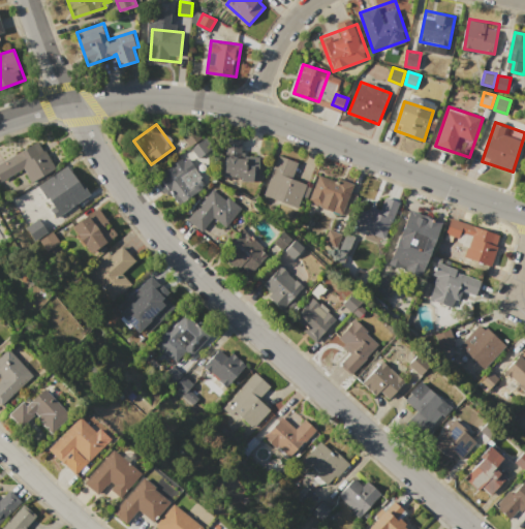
[(204,138),(212,149),(201,158),(192,147),(204,138)]
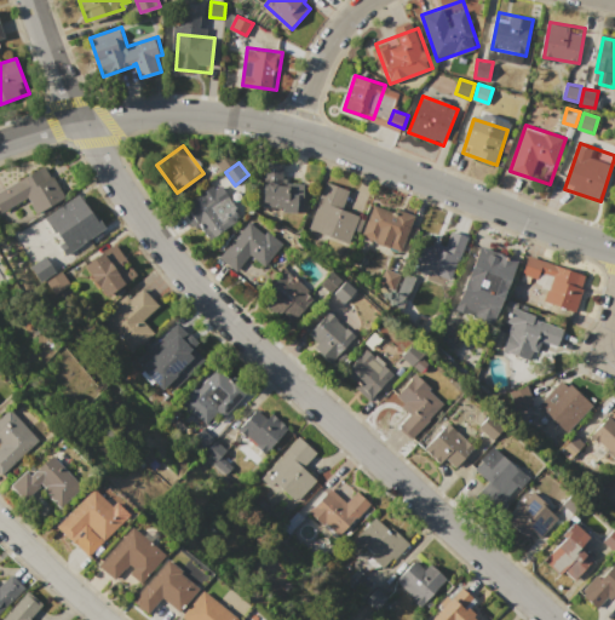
[(302,213),(266,212),(268,164),(303,164),(302,213)]
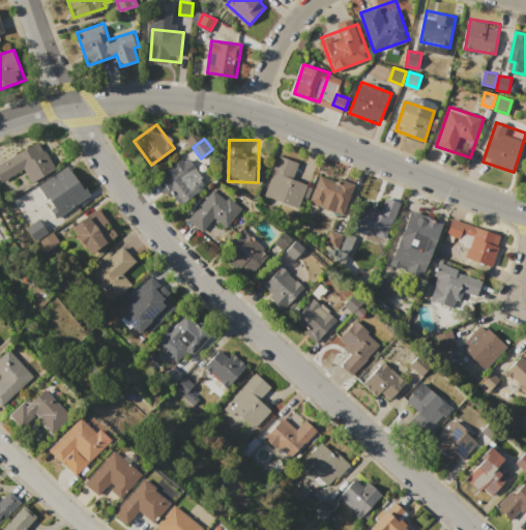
[(0,176),(0,160),(38,141),(55,170),(9,194),(0,176)]
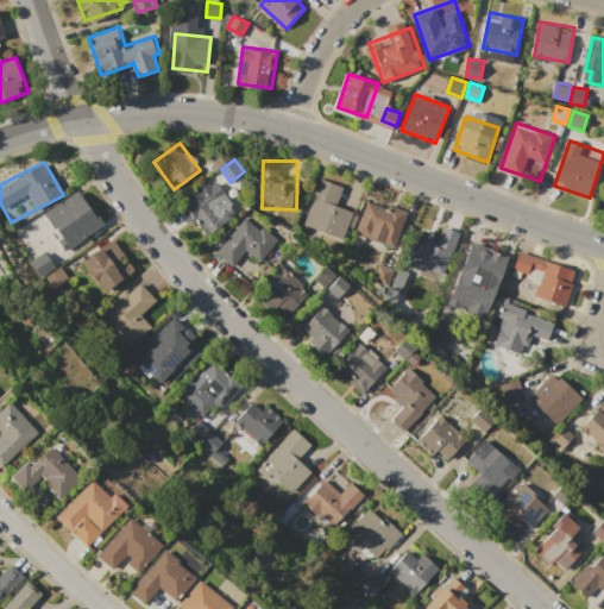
[(321,177),(362,193),(345,238),(304,223),(321,177)]
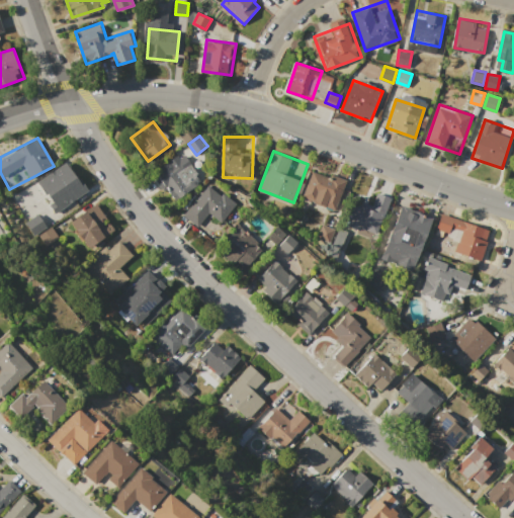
[(156,177),(180,160),(198,186),(174,202),(156,177)]
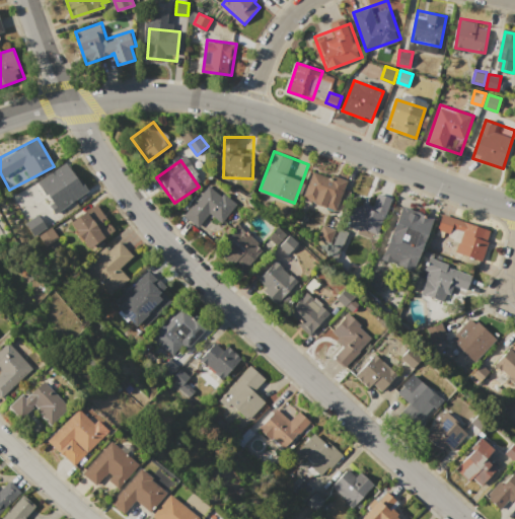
[(69,166),(86,191),(64,207),(47,182),(69,166)]
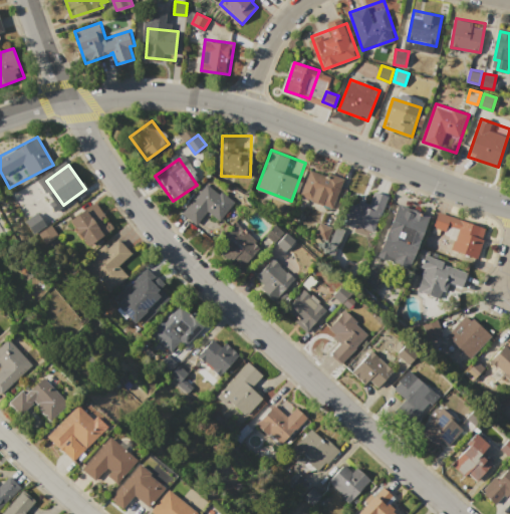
[(301,194),(311,167),(344,179),(334,207),(301,194)]
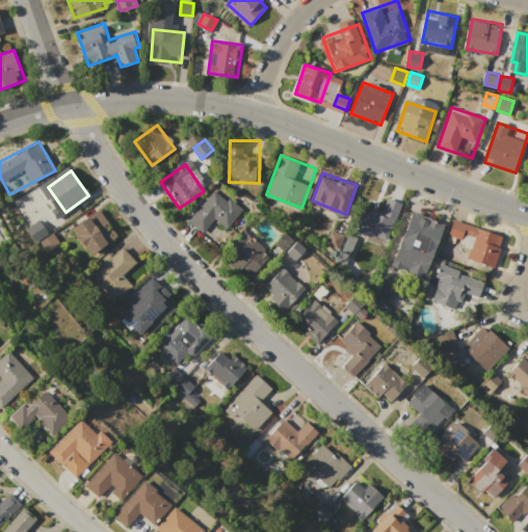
[(190,219),(219,187),(244,209),(215,242),(190,219)]
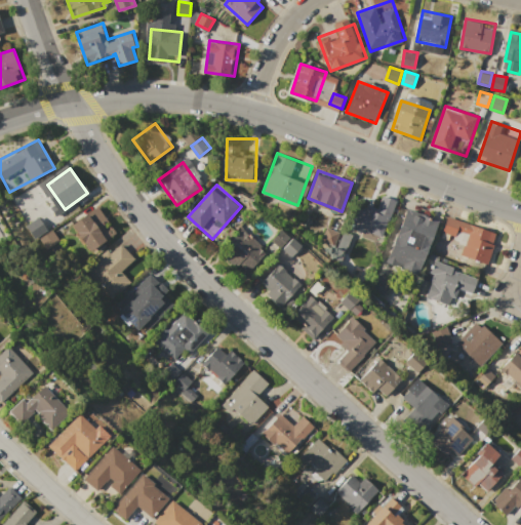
[(397,200),(385,238),(351,227),(363,190),(397,200)]
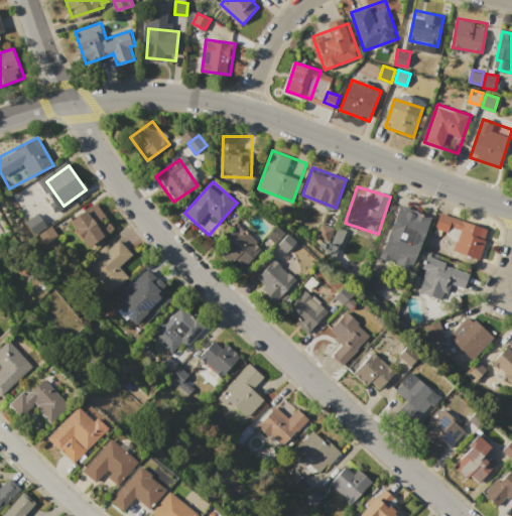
[(71,221),(98,203),(116,229),(90,247),(71,221)]
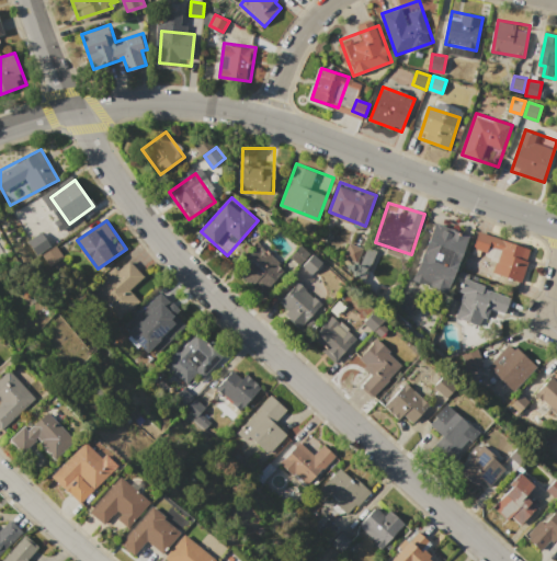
[(447,290),(417,281),(435,222),(466,232),(447,290)]
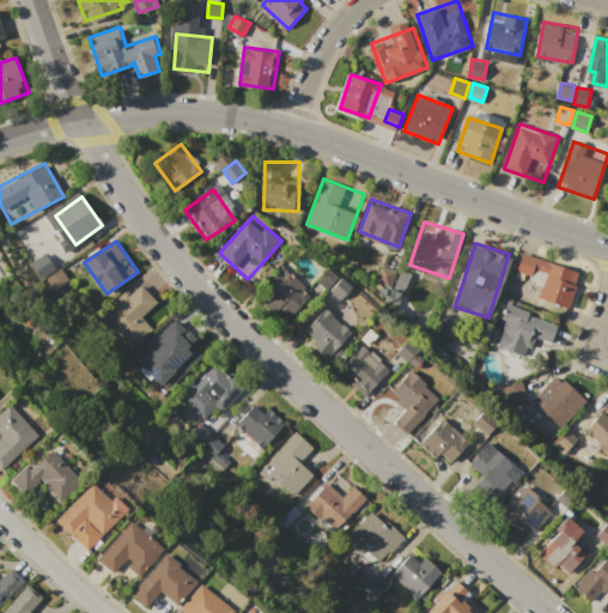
[(40,259),(53,252),(60,263),(46,271),(40,259)]
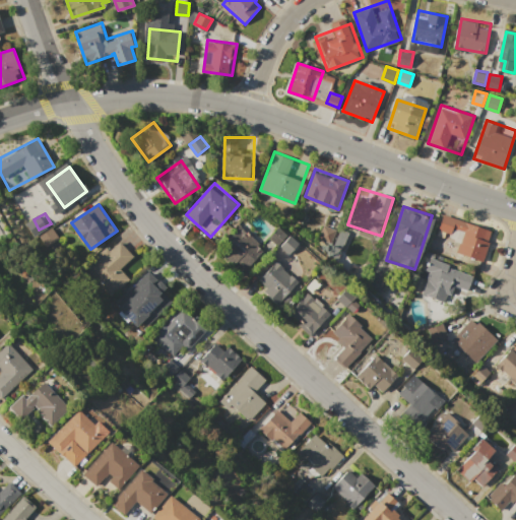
[(444,213),(456,217),(452,232),(439,228),(444,213)]
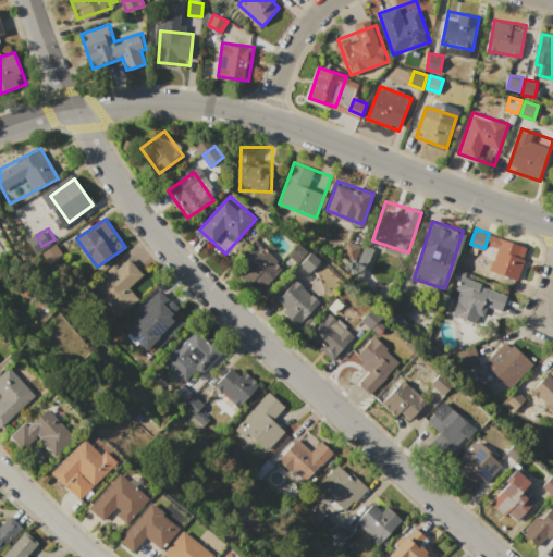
[(518,280),(491,271),(501,238),(529,248),(518,280)]
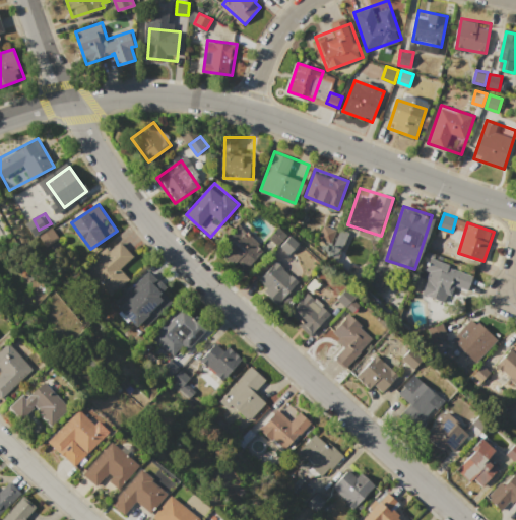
[(53,225),(60,236),(49,243),(43,233),(53,225)]
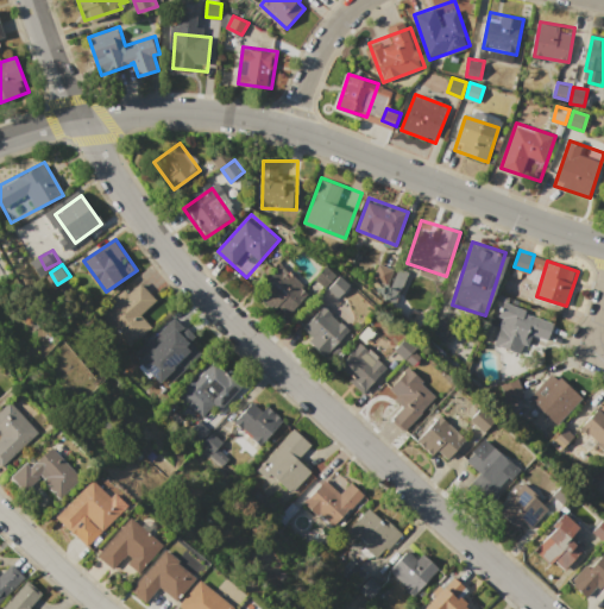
[(376,280),(391,284),(396,269),(381,264),(376,280)]
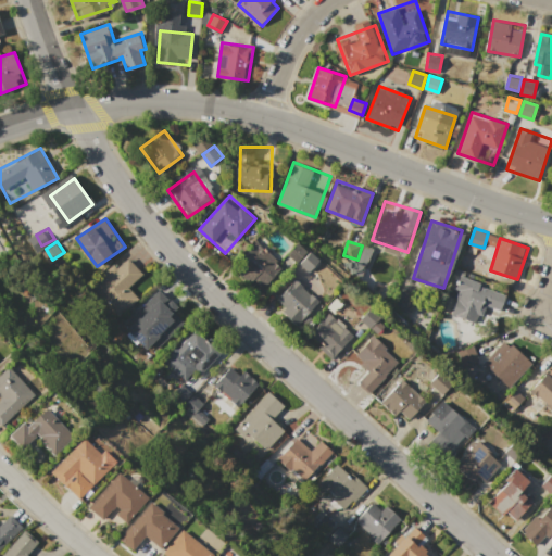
[(238,270),(261,244),(284,265),(261,291),(238,270)]
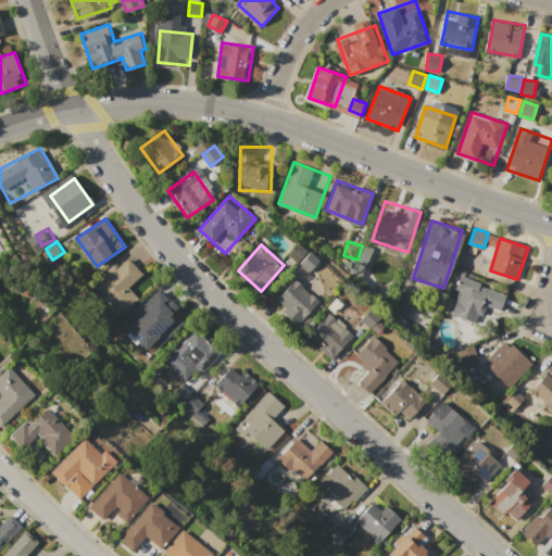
[(296,245),(305,254),(298,263),(288,254),(296,245)]
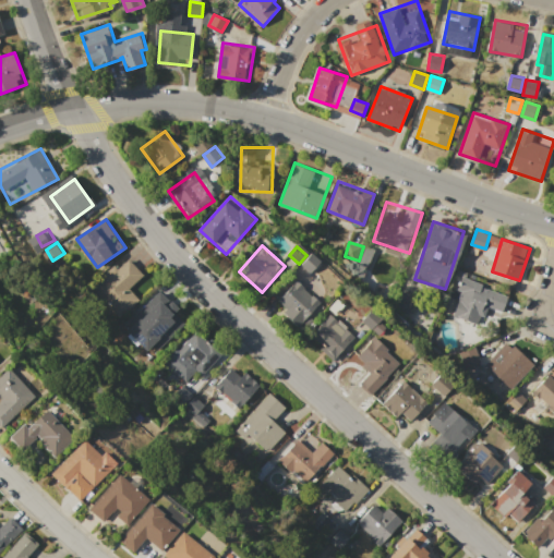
[(302,263),(312,253),(322,263),(313,273),(302,263)]
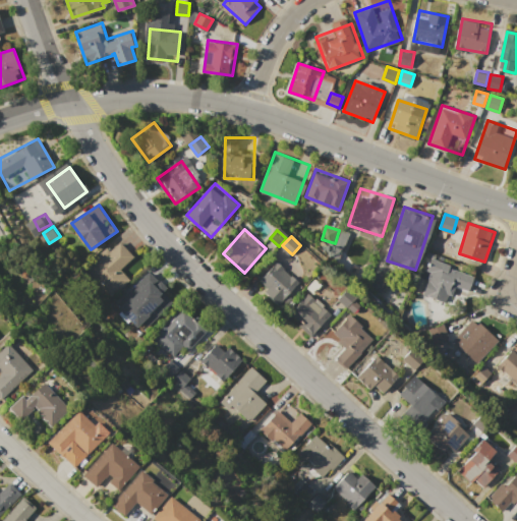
[(85,265),(117,237),(145,267),(113,295),(85,265)]
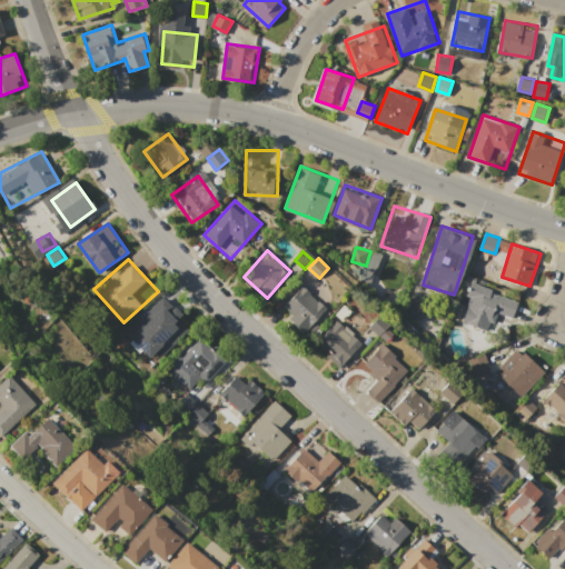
[(472,281),(521,297),(508,335),(459,319),(472,281)]
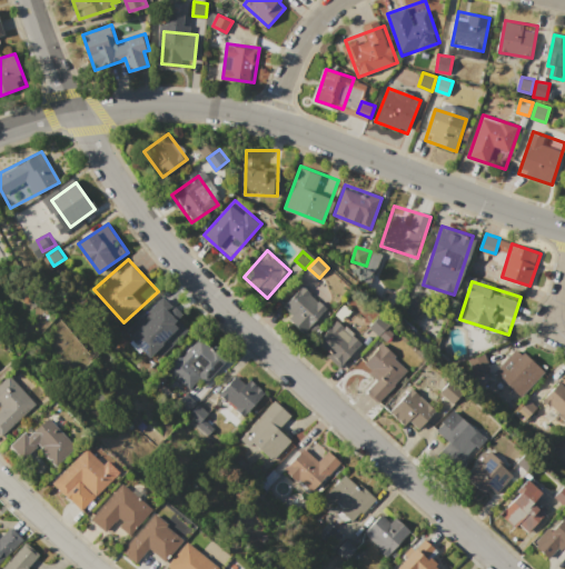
[(306,331),(281,310),(303,286),(328,308),(306,331)]
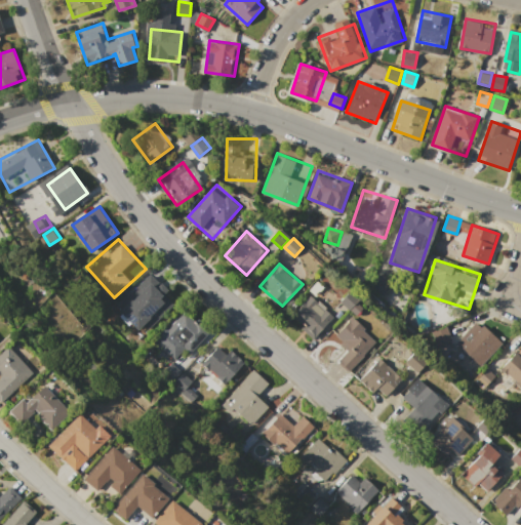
[(175,301),(153,324),(131,301),(153,279),(175,301)]
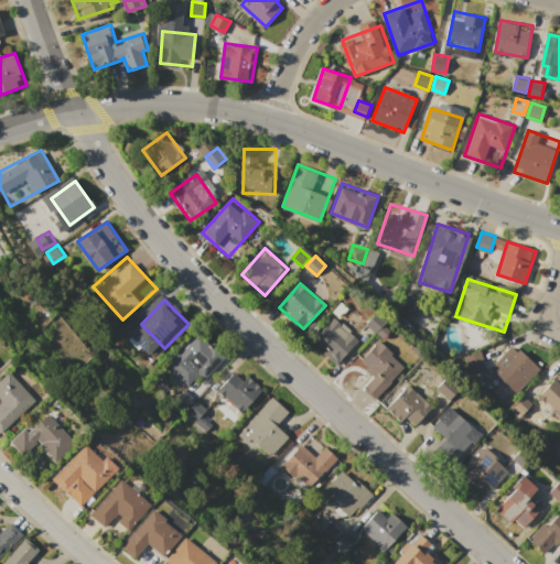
[(402,304),(400,311),(417,315),(420,303),(410,300),(408,305),(402,304)]
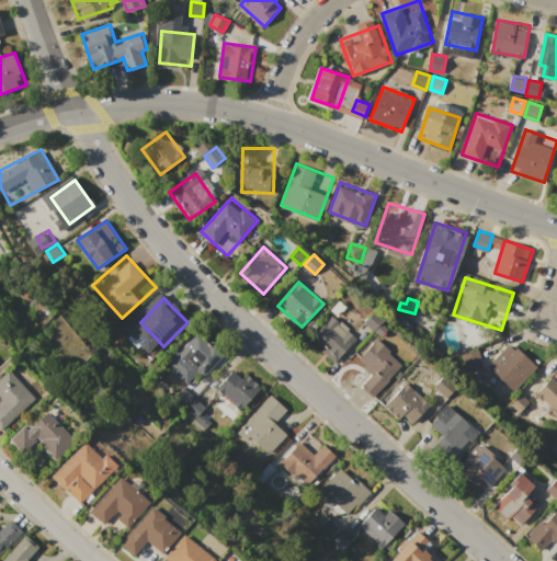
[(375,311),(385,320),(375,331),(365,322),(375,311)]
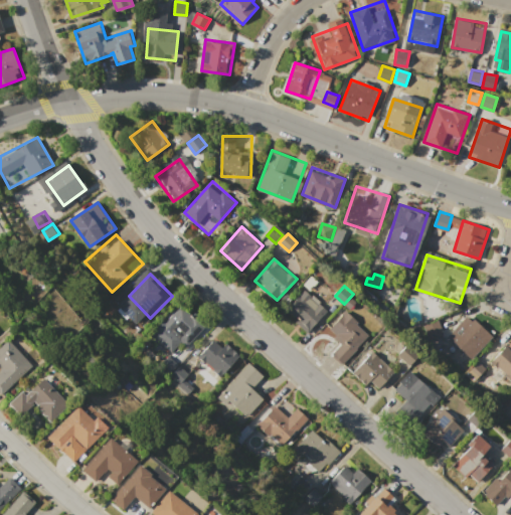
[(329,311),(311,331),(286,309),(304,289),(329,311)]
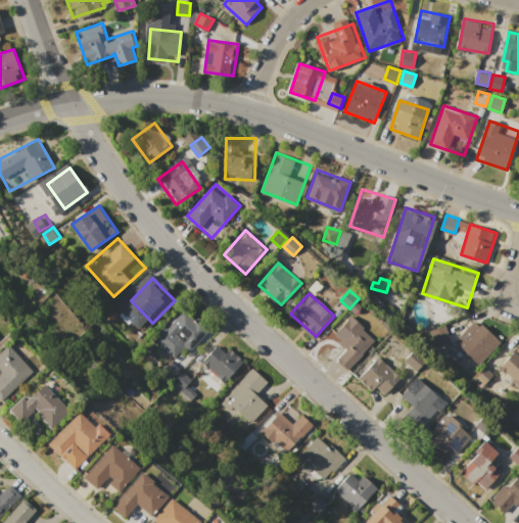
[(115,300),(125,311),(115,320),(106,310),(115,300)]
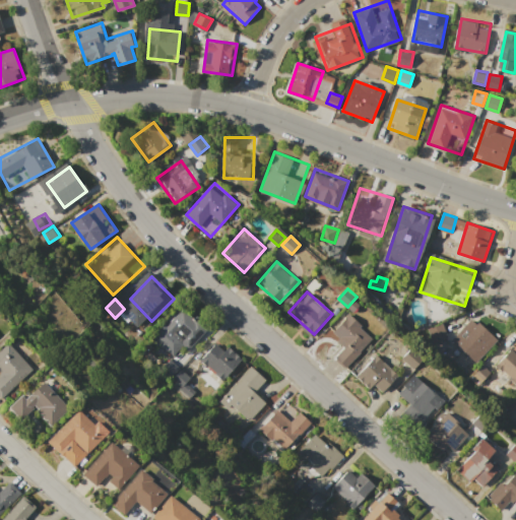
[(153,332),(181,302),(209,327),(182,358),(153,332)]
